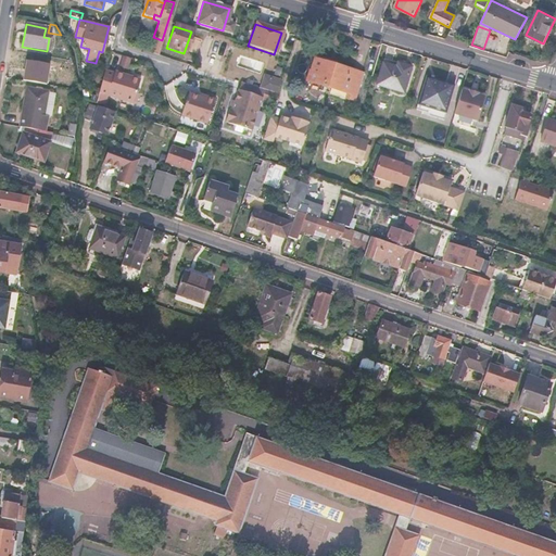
[(310,72),(307,71),(305,80),(329,88),(344,93),(343,98),(352,101),(352,99),(354,99),(362,77),(359,76),(361,74),(335,65),(326,62),(327,59),(315,54),(310,72)]
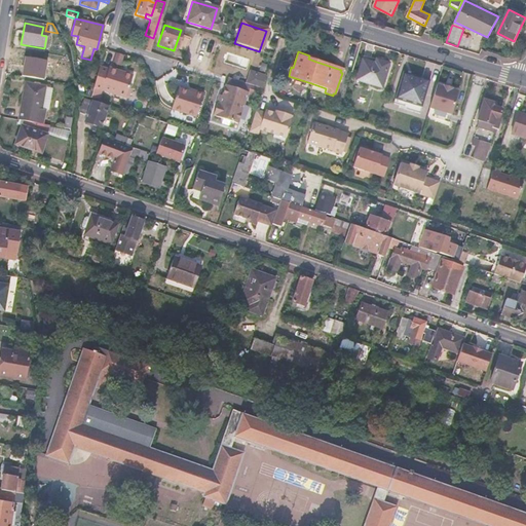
[(115,53),(113,65),(121,67),(123,55),(115,53)]
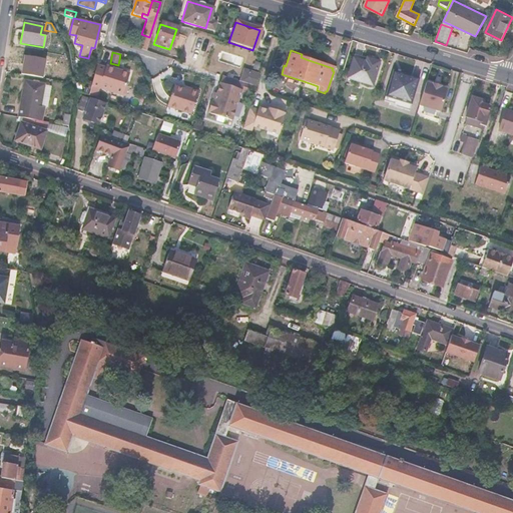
[(353,54),(352,58),(368,63),(369,59),(353,54)]
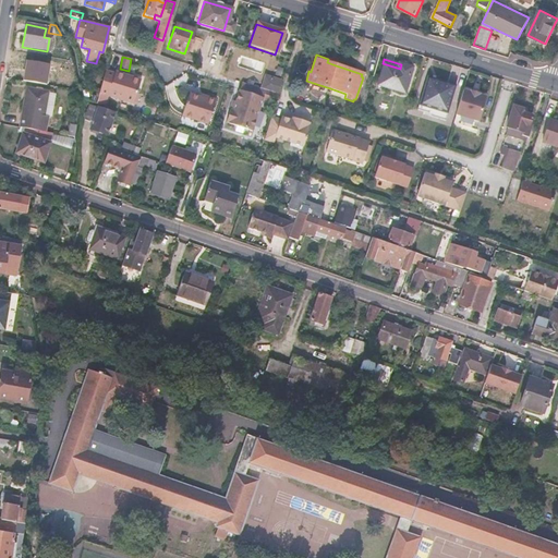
[(400,69),(383,63),(376,85),(402,93),(411,68),(401,64),(400,69)]
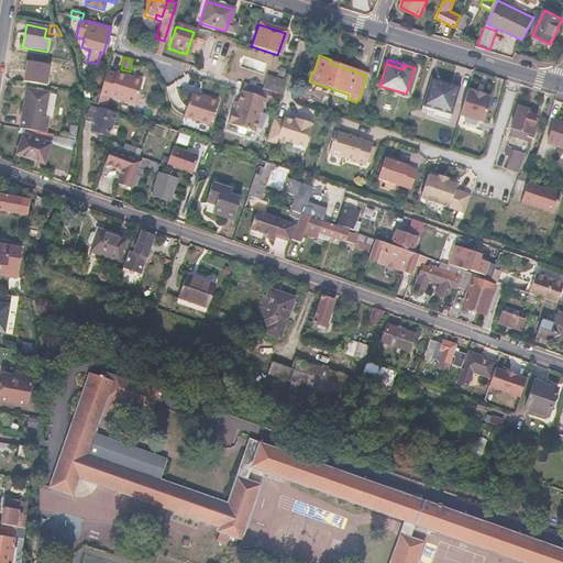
[(30,72),(20,69),(19,79),(28,81),(30,72)]
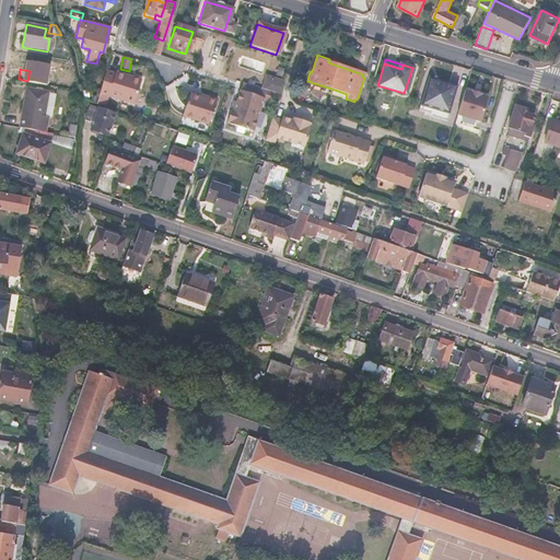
[(141,82),(106,70),(100,95),(133,107),(141,82)]
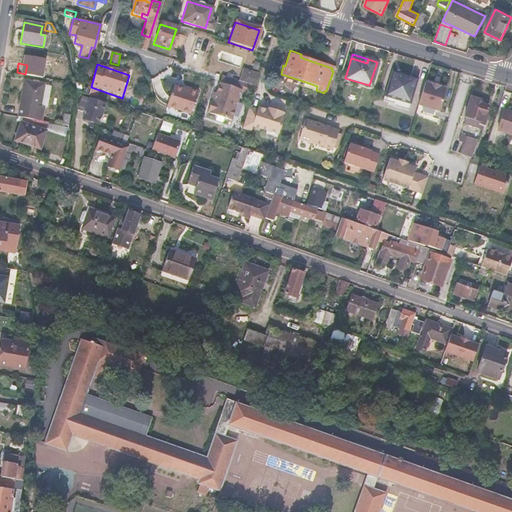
[(437,66),(430,64),(425,79),(432,82),(437,66)]
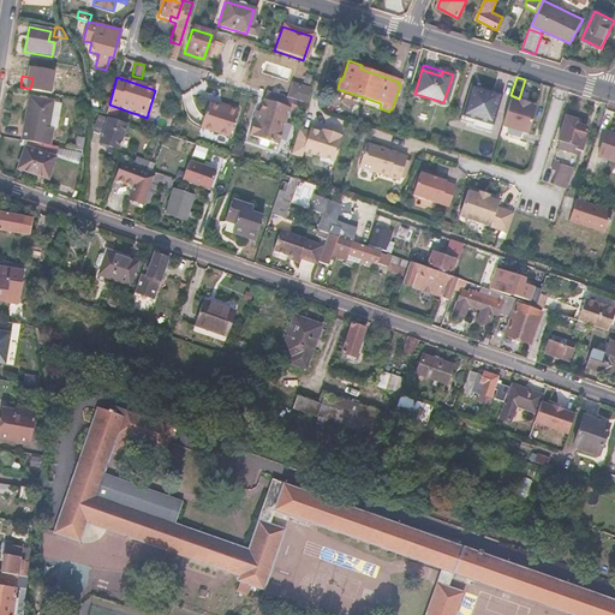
[(501,95),(470,84),(463,109),(493,120),(501,95)]
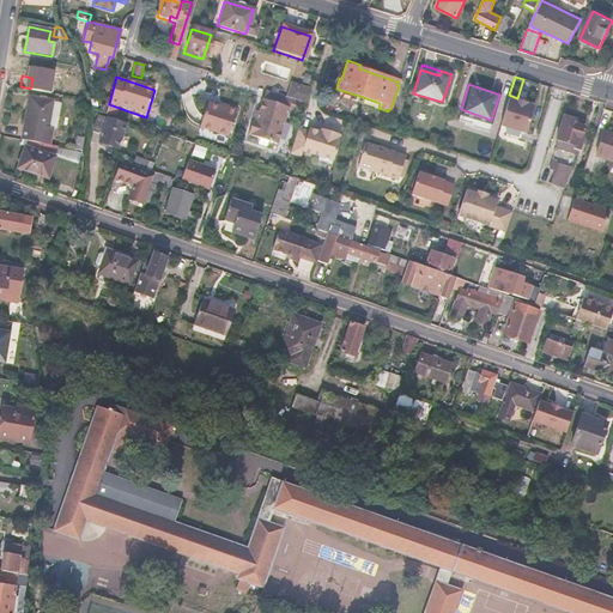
[(308,90),(297,86),(292,101),(303,104),(308,90)]
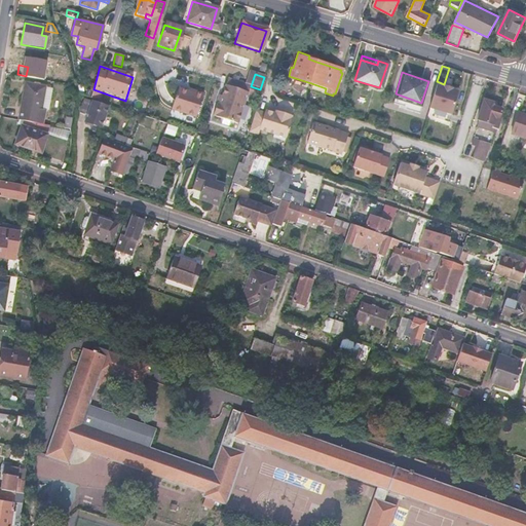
[(218,106),(216,105),(212,116),(214,117),(214,118),(219,120),(221,126),(226,128),(231,124),(236,125),(246,95),(249,85),(226,78),(220,98),(218,106)]
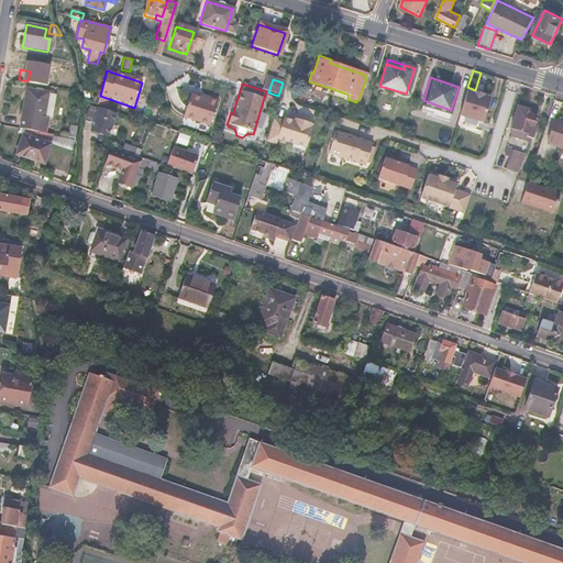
[(349,95),(333,89),(331,97),(346,102),(348,99),(349,95)]
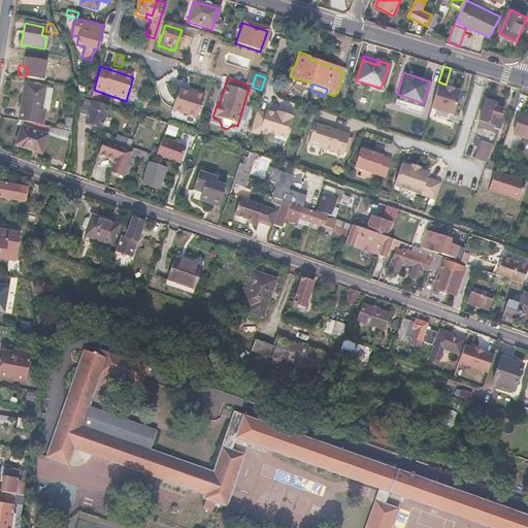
[(43,88),(24,85),(21,106),(39,110),(43,88)]
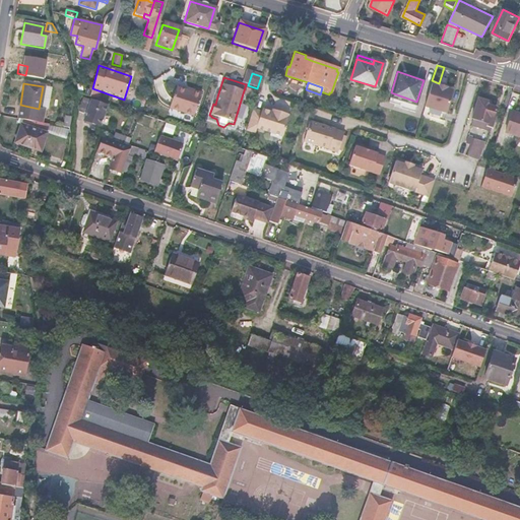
[(248,85),(246,84),(243,93),(254,98),(257,88),(248,85)]
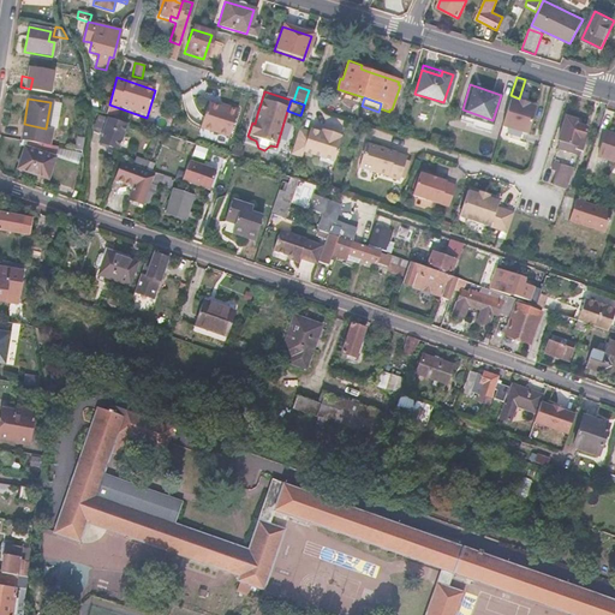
[(527,139),(539,109),(513,100),(501,130),(527,139)]
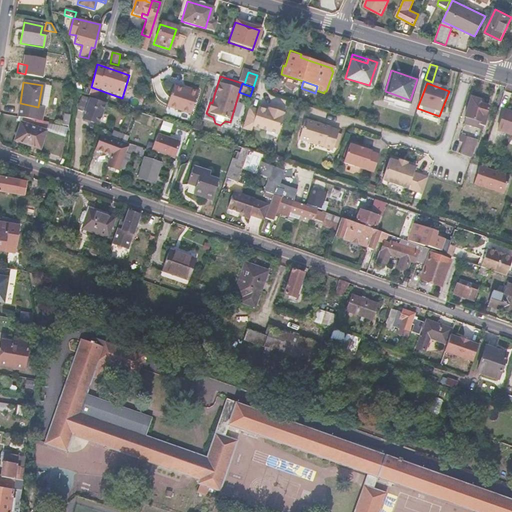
[(187,94),(171,88),(164,108),(188,117),(196,95),(187,92),(187,94)]
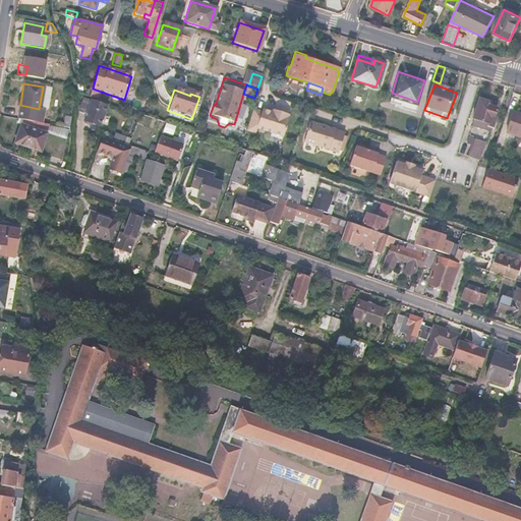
[(487,104),(477,100),(471,120),(472,120),(470,126),(489,133),(494,119),(491,119),(495,110),(486,107),(487,104)]
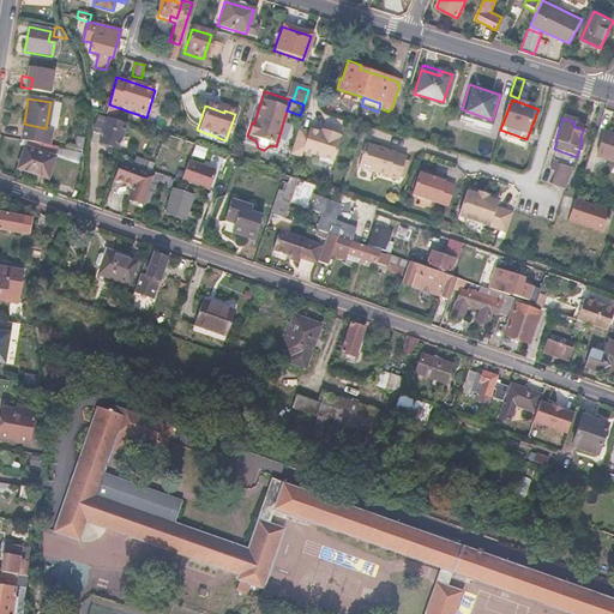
[(109,122),(101,121),(98,130),(108,132),(109,122)]
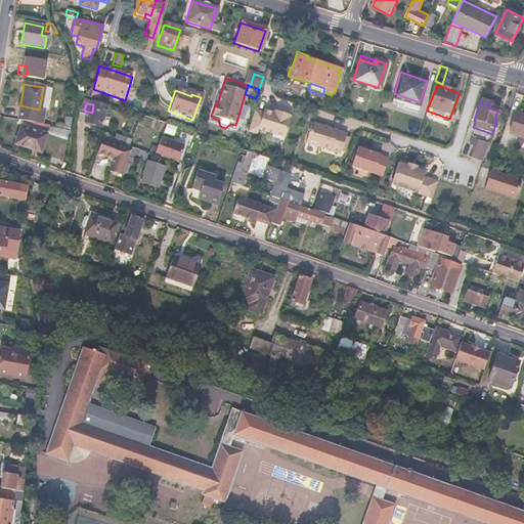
[(92,113),(84,111),(81,124),(97,128),(102,105),(93,104),(92,113)]
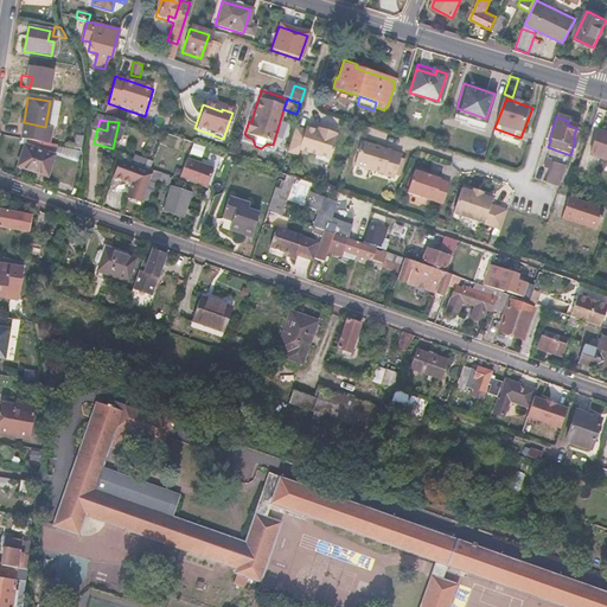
[(45,127),(24,122),(20,139),(46,144),(49,127),(45,127)]
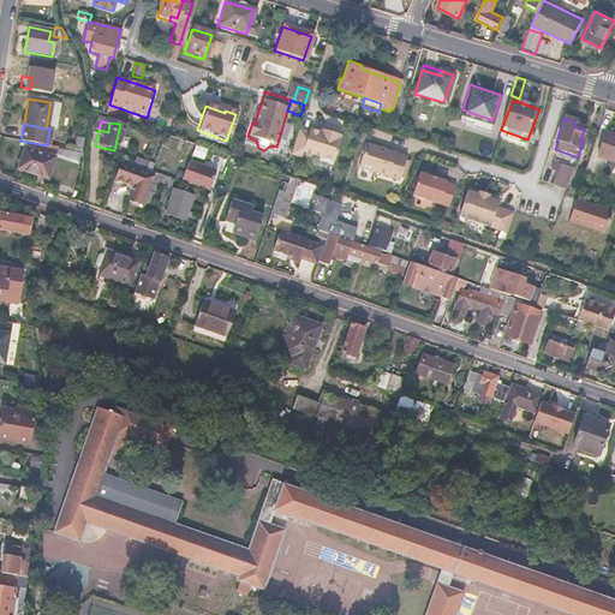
[(306,132),(297,130),(288,155),(300,159),(302,153),(333,161),(339,138),(338,138),(339,136),(328,132),(327,135),(308,130),(306,132)]
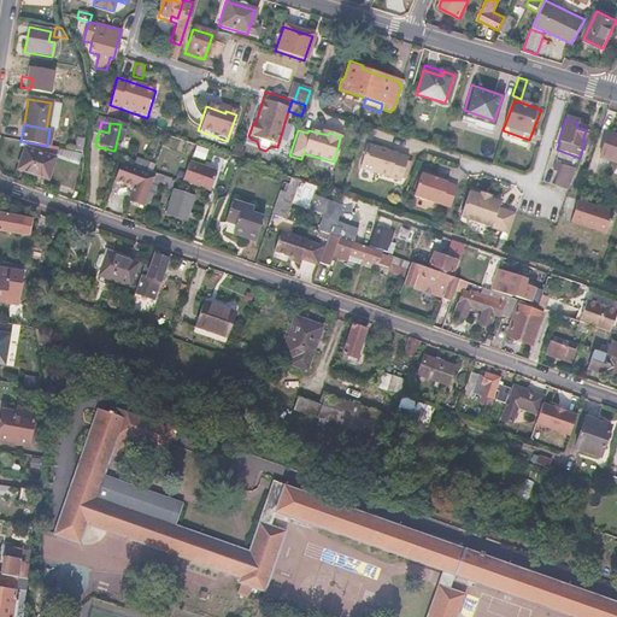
[(616,142),(605,139),(600,154),(616,159),(616,142)]
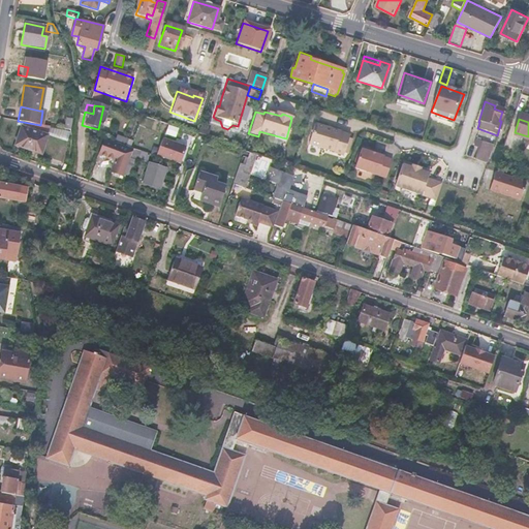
[(338,131),(312,123),(306,145),(332,152),(331,153),(341,156),(347,134),(338,132),(338,131)]
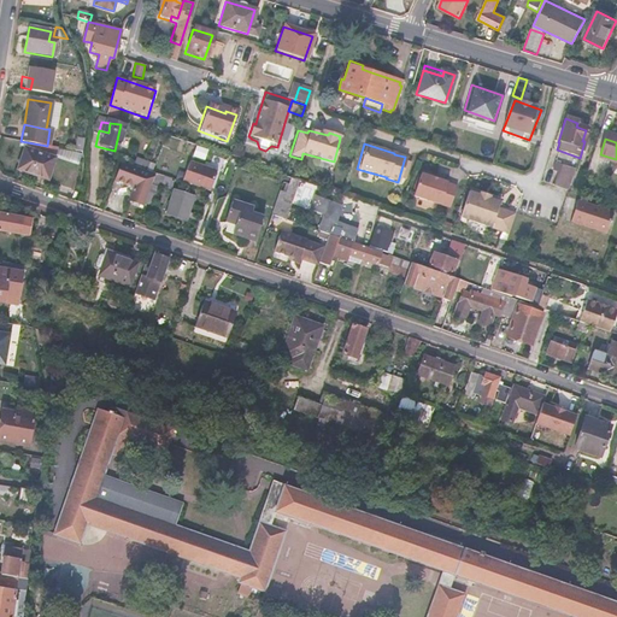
[(54,159),(24,148),(19,163),(24,165),(22,171),(47,180),(54,159)]
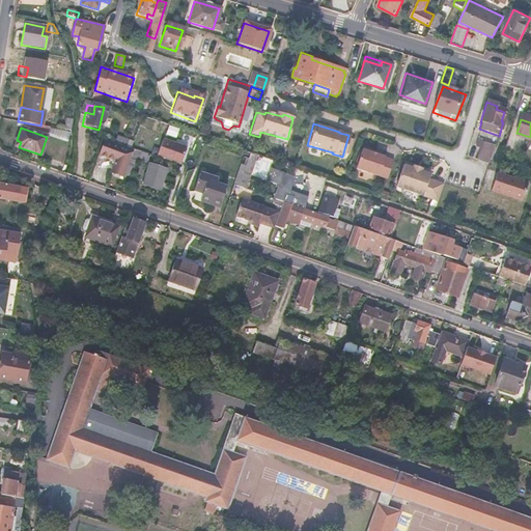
[(64,131),(54,129),(51,142),(60,144),(64,131)]
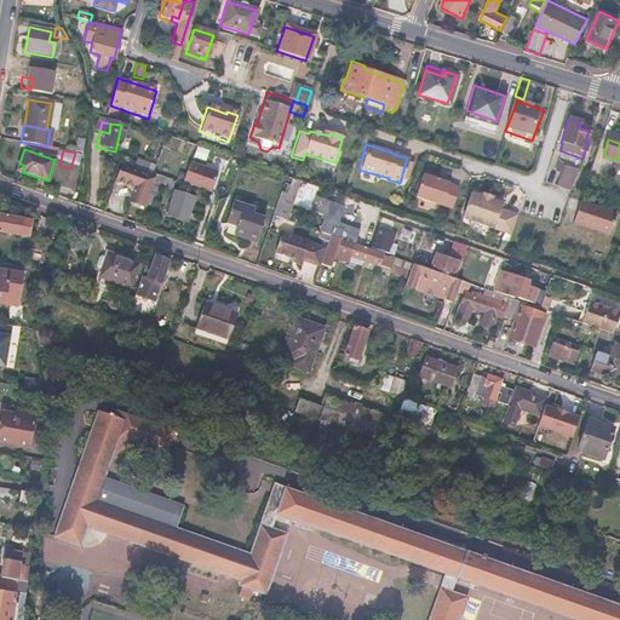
[(619,160),(603,155),(600,165),(619,171),(619,160)]
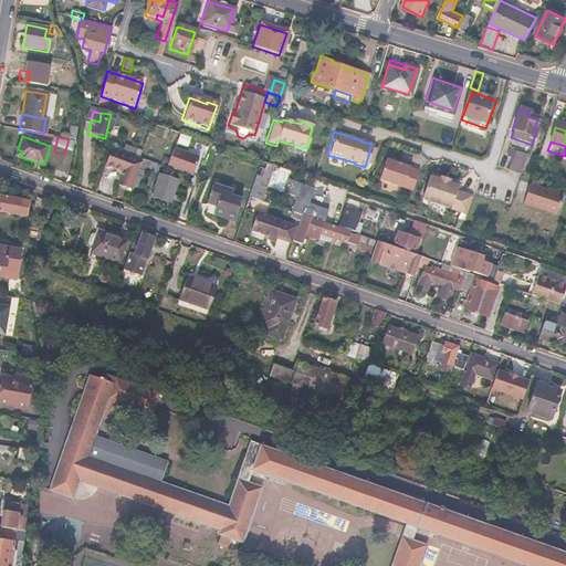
[(200,156),(175,147),(168,166),(194,175),(200,156)]
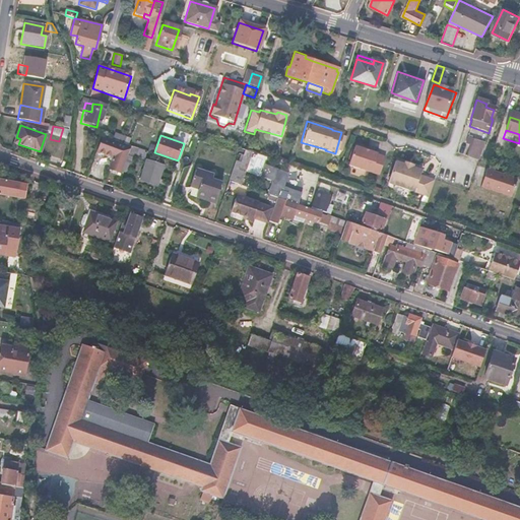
[(102,136),(96,151),(105,154),(104,156),(112,159),(109,170),(121,174),(127,153),(130,145),(128,145),(102,136)]
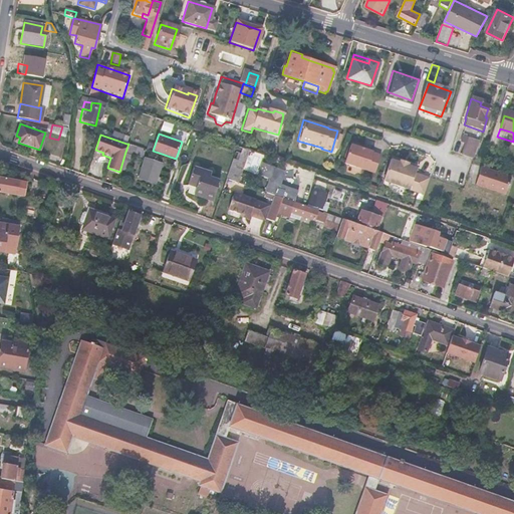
[(458,143),(463,145),(460,156),(472,160),(472,159),(478,143),(461,137),(458,143)]
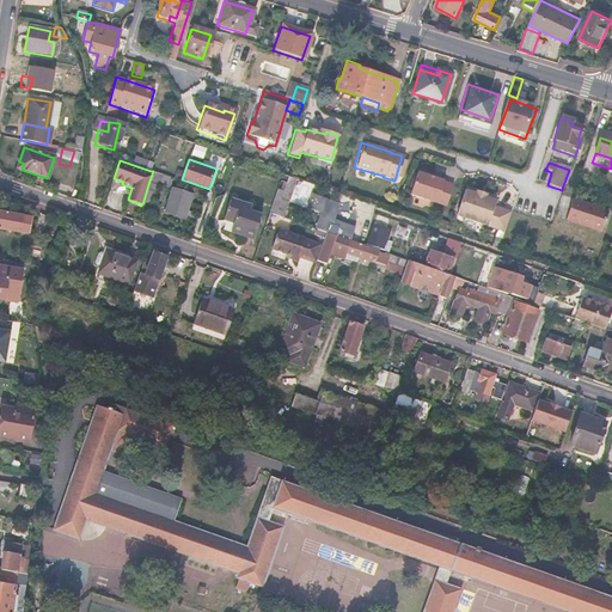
[(428,175),(416,170),(408,195),(444,207),(451,185),(441,183),(441,182),(434,179),(428,177),(428,175)]
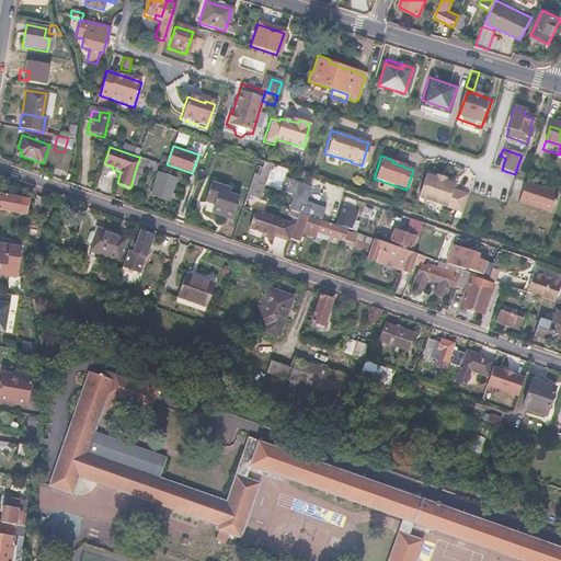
[(156,162),(140,157),(137,165),(153,171),(156,162)]
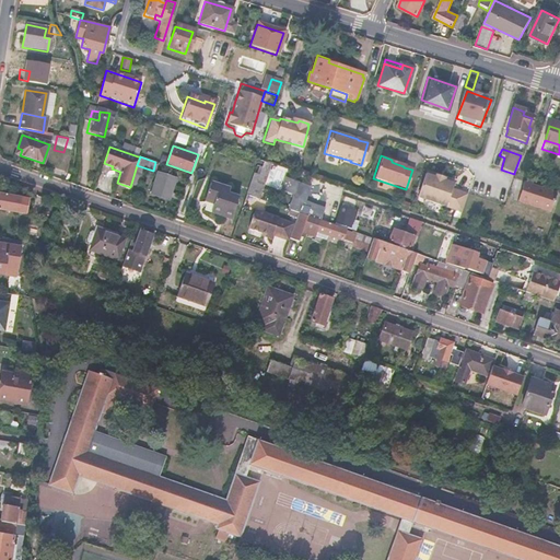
[(107,175),(101,173),(96,185),(103,187),(107,175)]
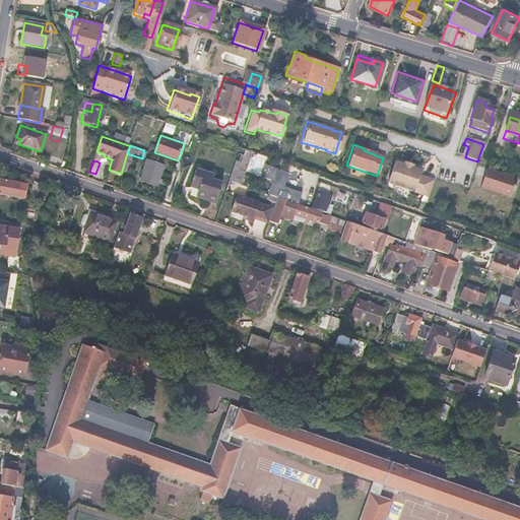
[(164,167),(148,160),(141,181),(157,186),(164,167)]
